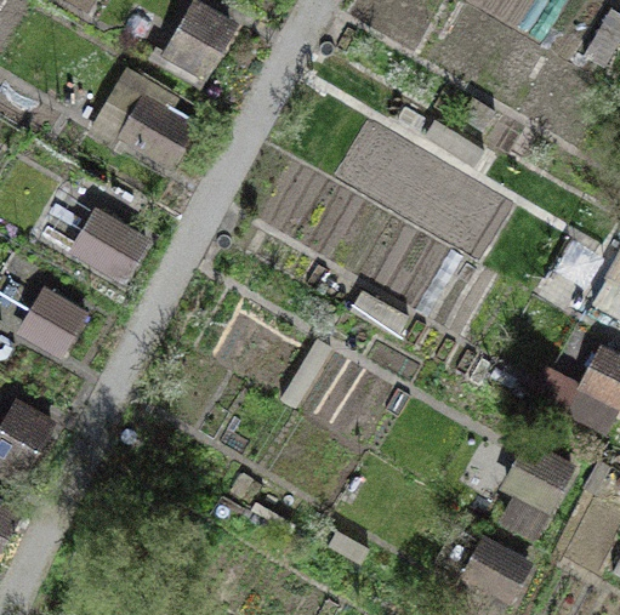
[(231,22),(193,0),(164,50),(203,72),(231,22)]
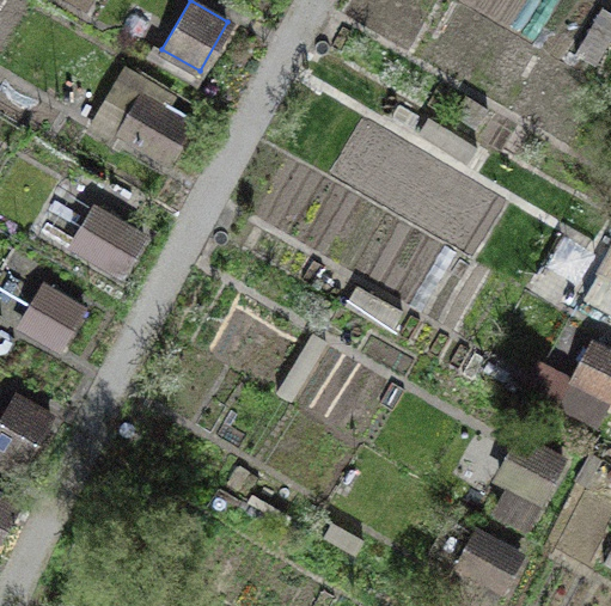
[(188,120),(139,92),(117,130),(166,158),(188,120)]
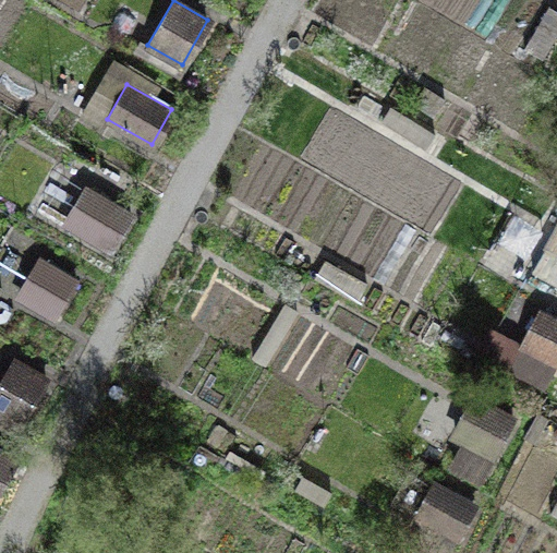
[(130,214),(84,185),(62,220),(108,249),(130,214)]
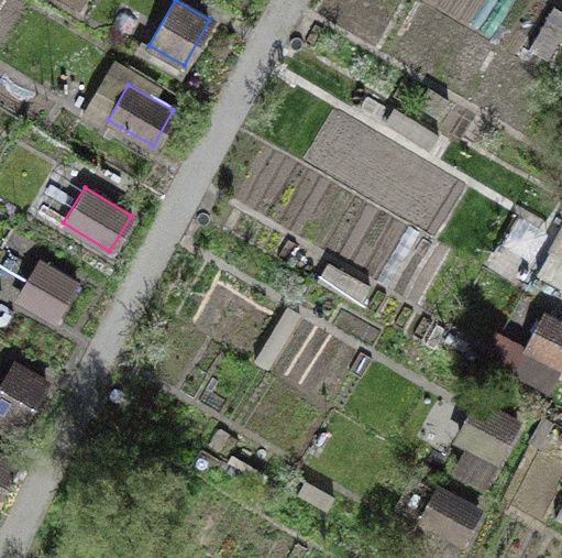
[(76,281),(39,260),(18,297),(55,318),(76,281)]
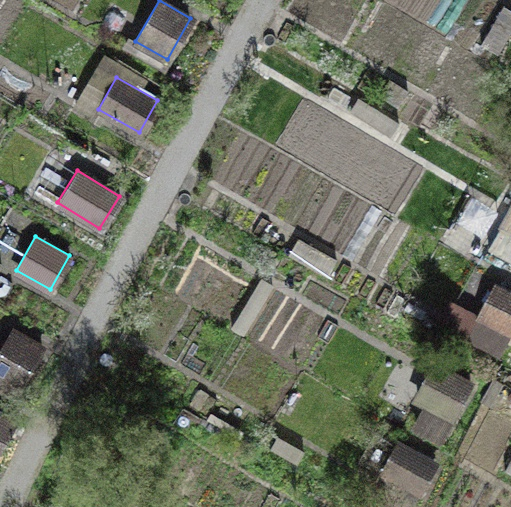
[(498,353),(510,328),(510,292),(496,284),(479,316),(452,302),(441,323),(498,353)]
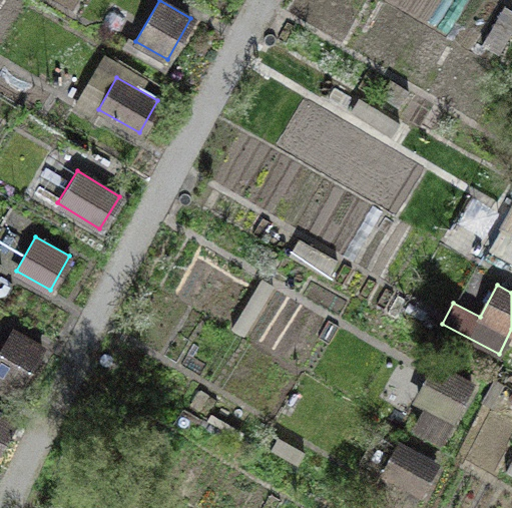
[(39,349),(10,334),(0,351),(0,381),(18,390),(39,349)]
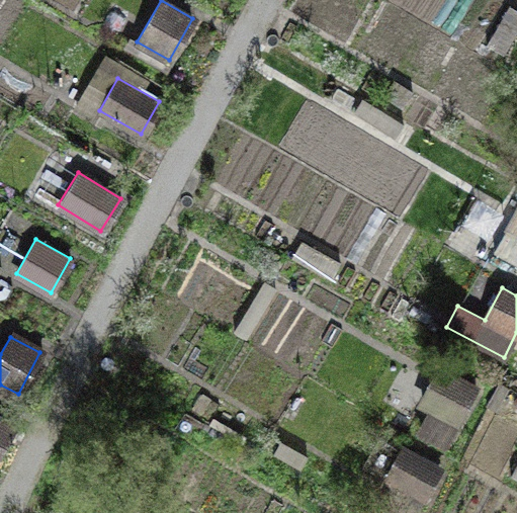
[(474,387),(437,368),(420,401),(430,406),(417,432),(443,445),(474,387)]
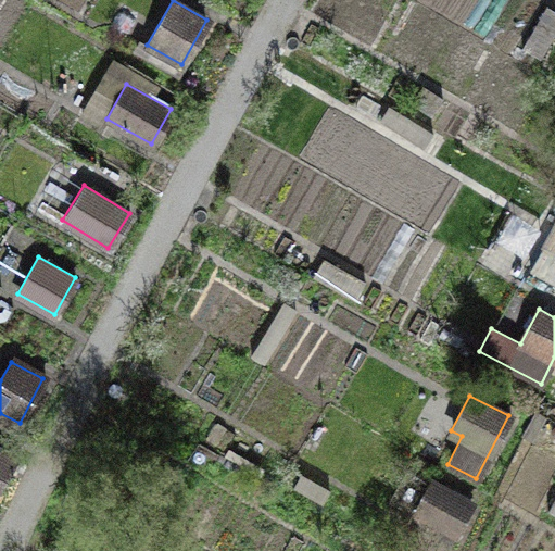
[(0,484),(15,456),(0,448),(0,484)]
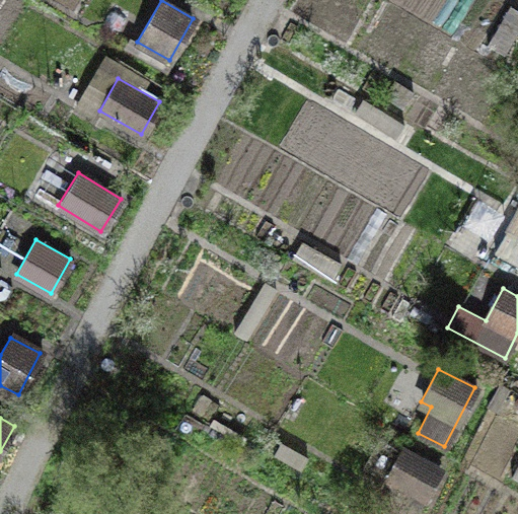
[(439,468),(403,448),(387,476),(423,498),(439,468)]
